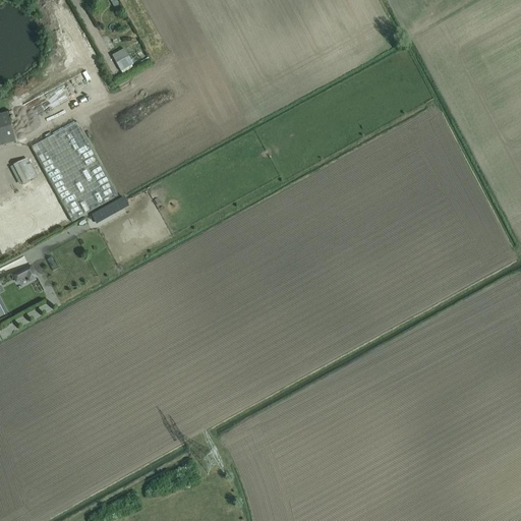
[(121,23),(116,18),(110,23),(115,29),(121,23)]
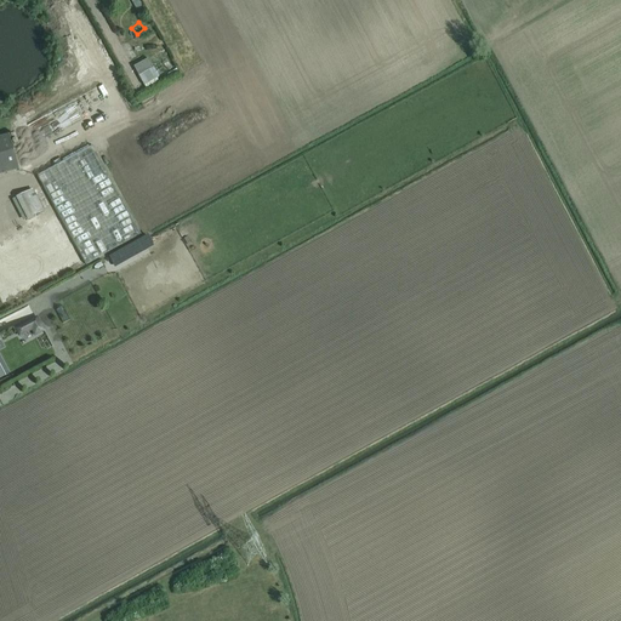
[(167,72),(174,69),(169,58),(163,61),(167,72)]
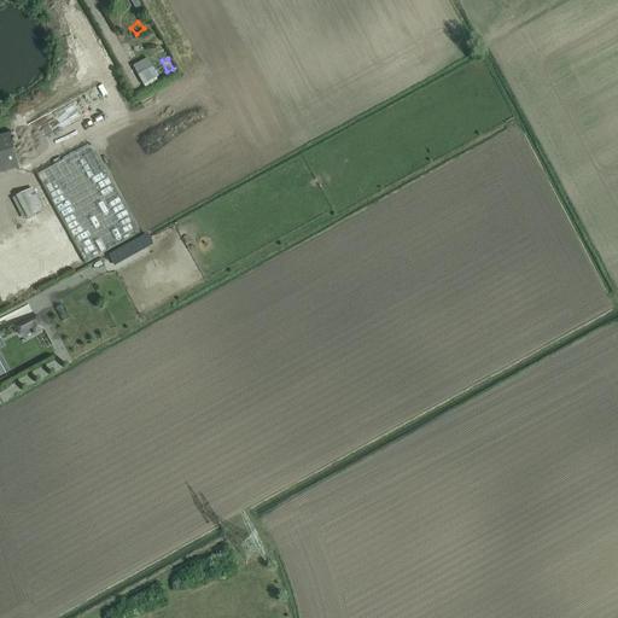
[(147,59),(133,68),(146,91),(158,83),(156,79),(157,77),(147,59)]
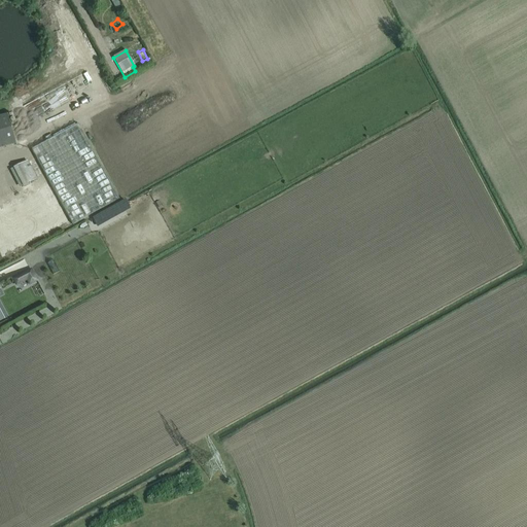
[(27,106),(20,108),(22,117),(30,115),(27,106)]
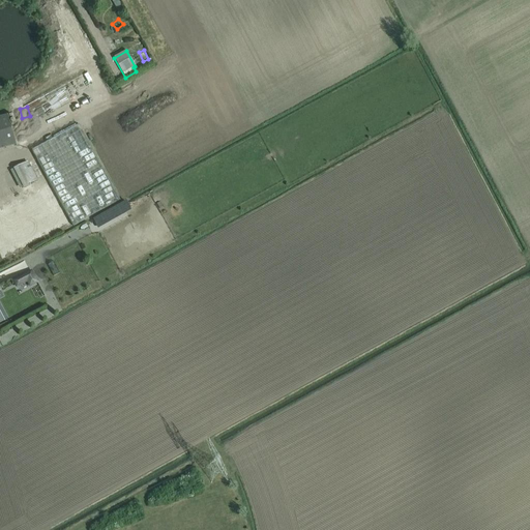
[(11,118),(0,120),(0,154),(20,149),(11,118)]
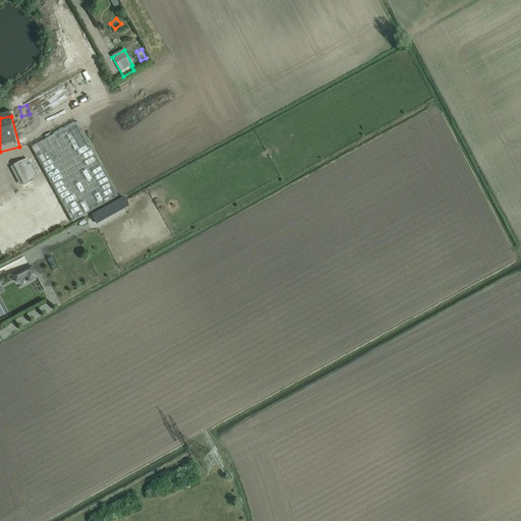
[(76,123),(31,149),(71,223),(117,197),(76,123)]
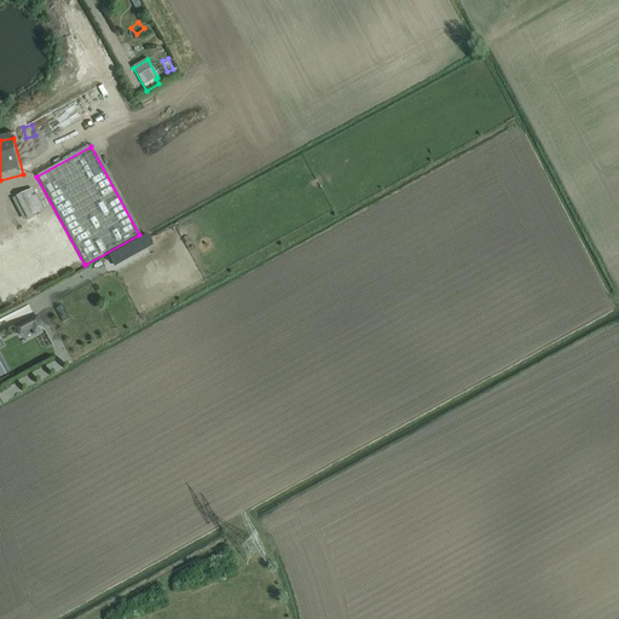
[(0,253),(44,241),(55,232),(32,189),(15,197),(25,218),(25,224),(0,230),(0,253)]
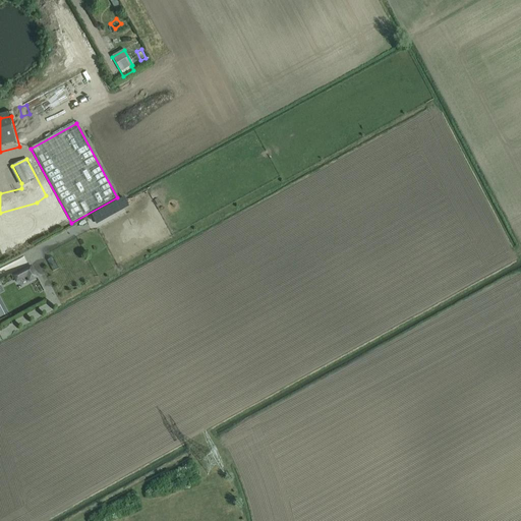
[(124,212),(133,209),(128,196),(120,199),(124,212)]
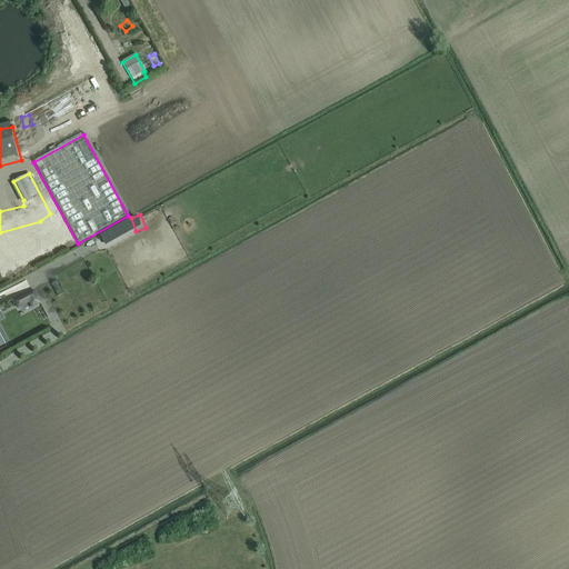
[(111,241),(131,232),(125,220),(106,229),(111,241)]
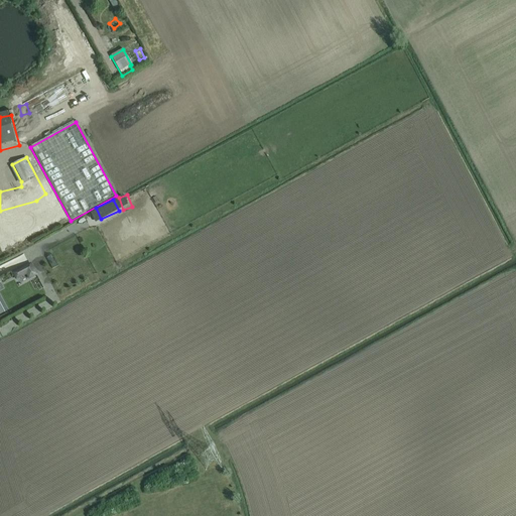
[(29,264),(34,274),(43,270),(37,259),(29,264)]
